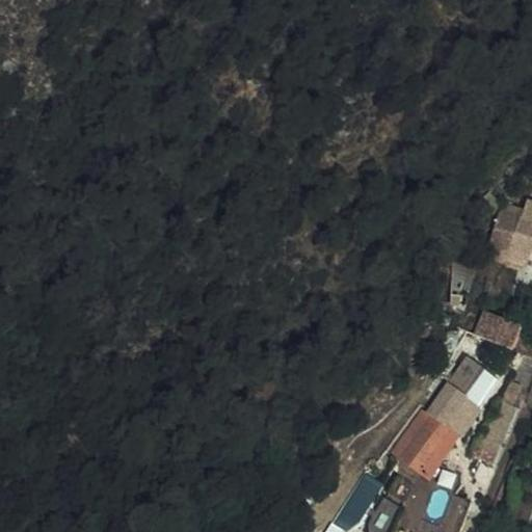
[(503,261),(526,265),(531,247),(531,202),(527,201),(524,211),(521,217),(499,209),(483,250),(504,258),(503,261)]
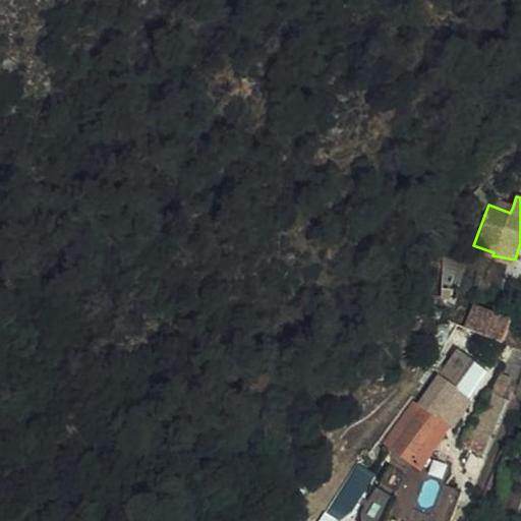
[(513,207),(491,198),(488,205),(510,213),(513,207)]
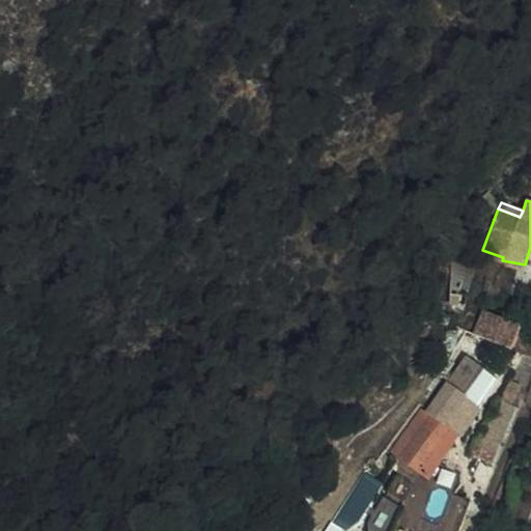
[(509,344),(530,354),(530,328),(519,324),(481,307),(472,329),(509,344)]
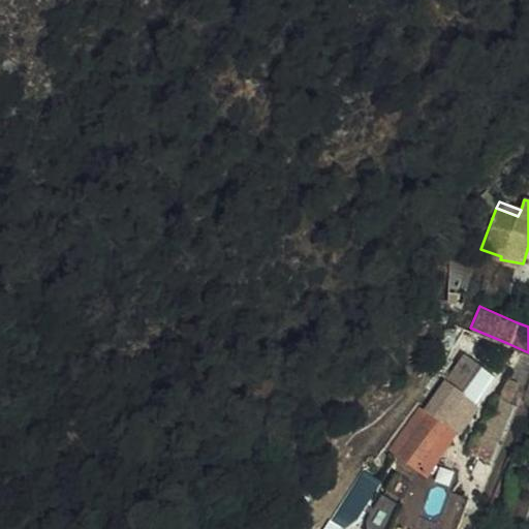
[(443,422),(462,394),(443,381),(425,408),(430,413),(401,456),(418,466),(447,424),(443,422)]
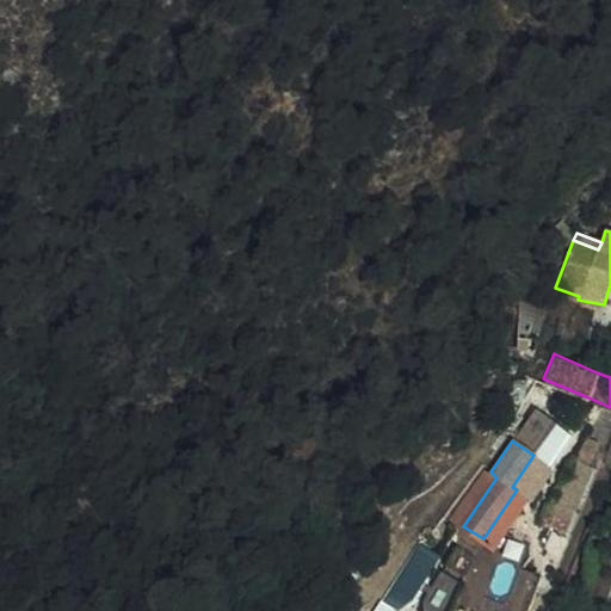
[(474,551),(457,542),(445,562),(462,572),(474,551)]
